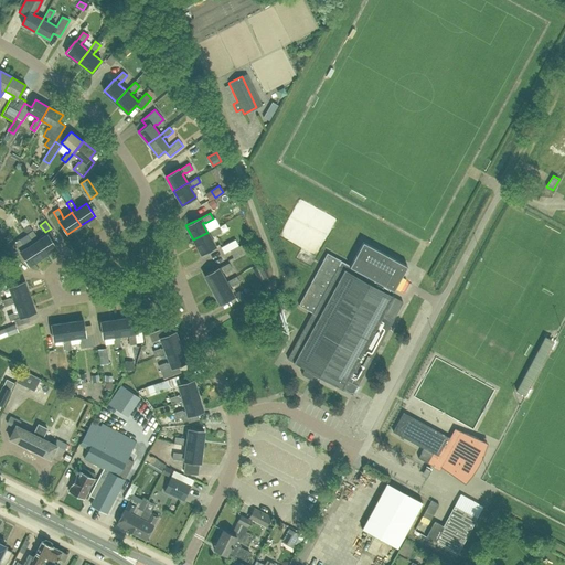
[(213,236),(221,232),(217,227),(208,233),(206,233),(193,240),(202,254),(215,247),(210,237),(213,235),(213,236)]
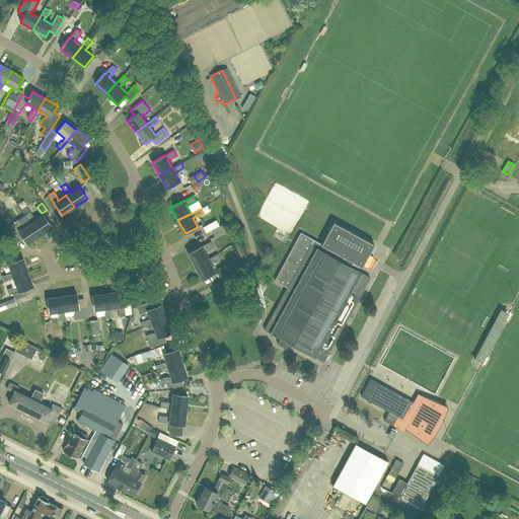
[(29,212),(25,215),(30,223),(30,224),(39,235),(52,227),(44,215),(34,221),(32,218),(33,218),(29,212)]
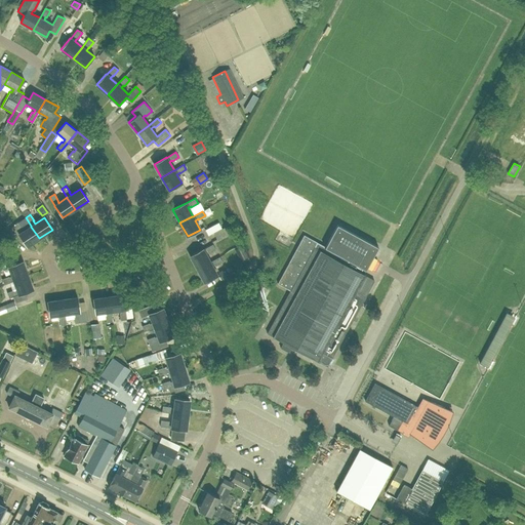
[(13,226),(18,234),(18,235),(27,246),(39,238),(31,227),(31,226),(23,231),(22,229),(22,228),(18,223),(13,226)]
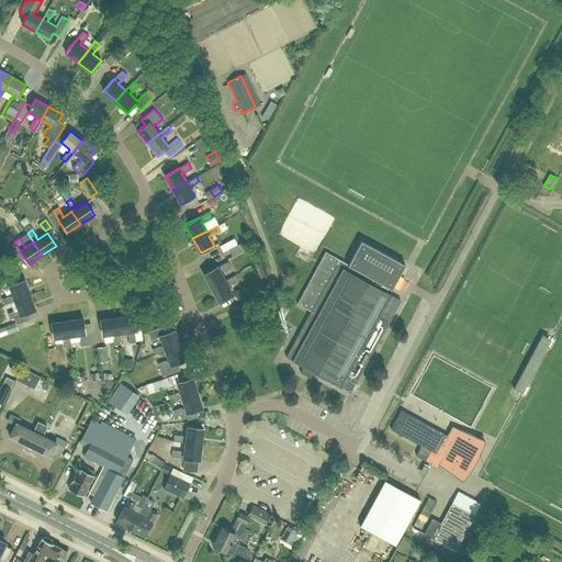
[(236,245),(234,239),(220,246),(223,251),(236,245)]
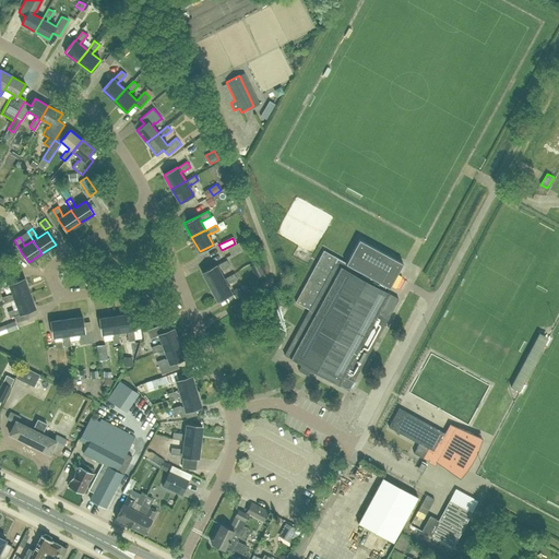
[(346,263),(337,259),(323,250),(295,302),(309,309),(284,355),(301,365),(298,370),(307,376),(310,369),(348,390),(399,299),(389,294),(390,293),(387,292),(403,263),(359,239),(346,263)]
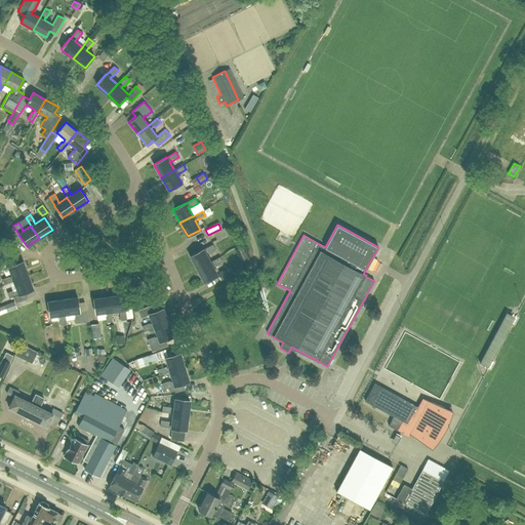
[(190,255),(197,270),(210,263),(205,254),(208,252),(208,253),(215,249),(212,244),(203,249),(190,255)]
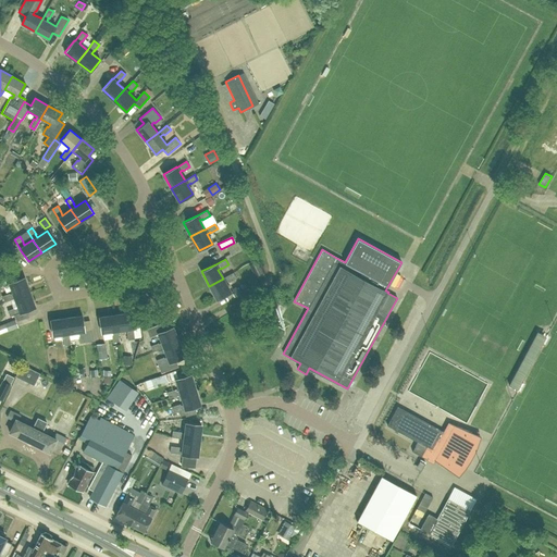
[(250,265),(256,276),(263,272),(258,261),(250,265)]
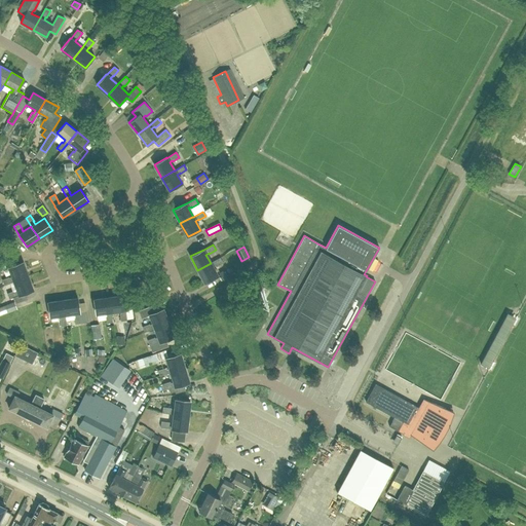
[(395,248),(388,260),(395,263),(401,251),(395,248)]
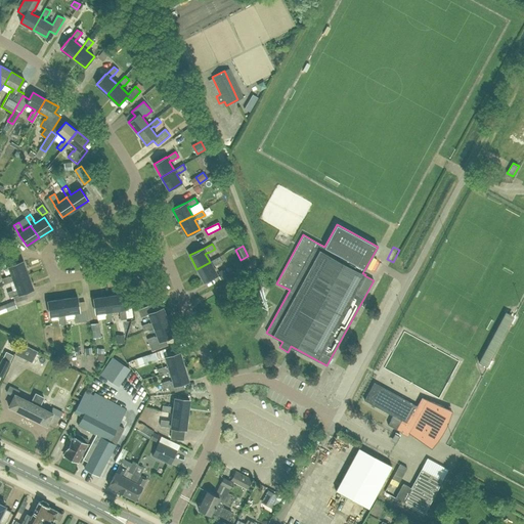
[(215,265),(222,262),(219,257),(210,262),(197,269),(204,282),(217,275),(212,266),(215,264),(215,265)]
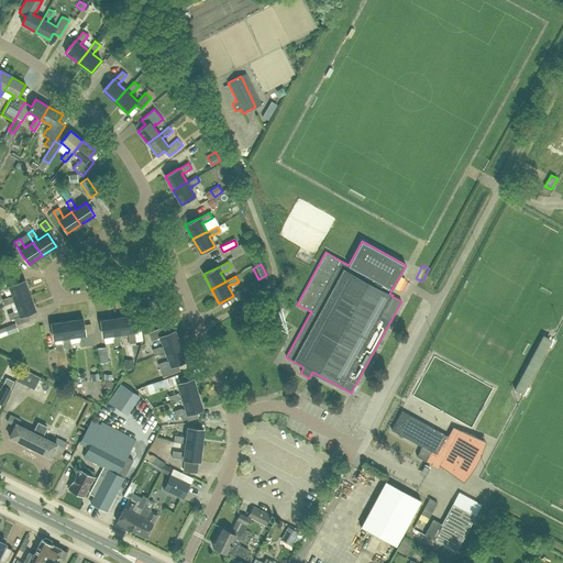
[(9,286),(13,296),(10,298),(9,297),(2,299),(4,305),(14,301),(15,301),(30,296),(23,280),(9,286)]
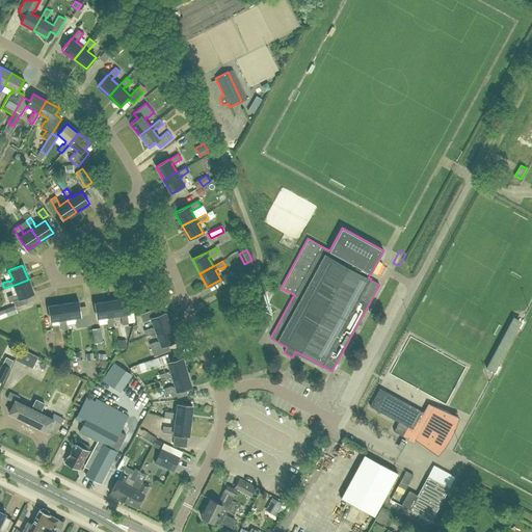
[(232,271),(222,276),(227,284),(236,278),(232,271)]
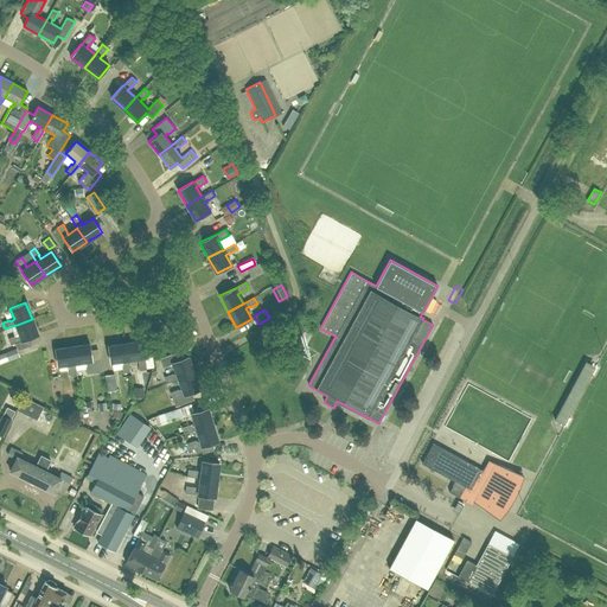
[(16,325),(20,336),(17,337),(16,336),(8,338),(11,345),(14,343),(17,347),(18,350),(32,345),(30,338),(38,336),(32,319),(17,325),(16,325)]
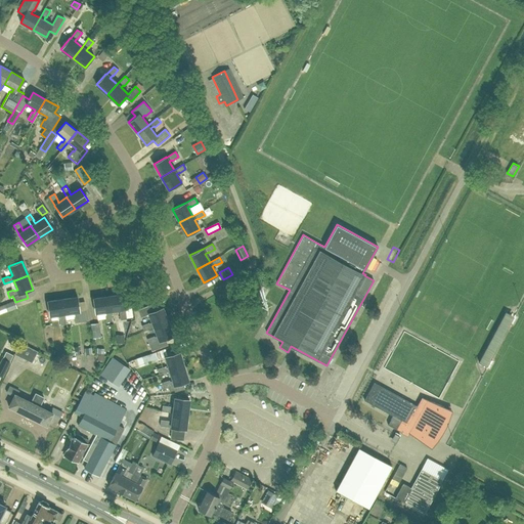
[(239,293),(235,287),(231,289),(234,296),(239,293)]
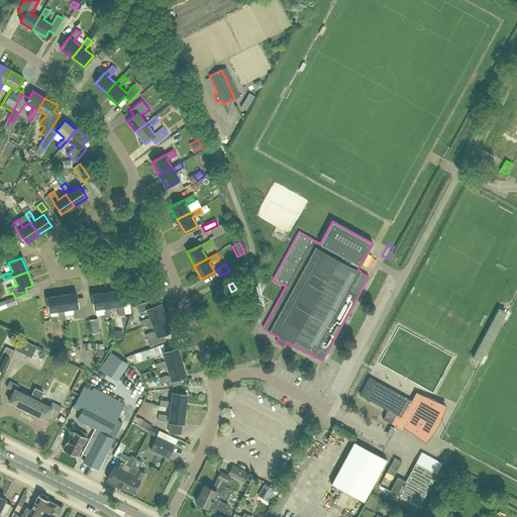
[(257,297),(261,292),(251,287),(248,292),(257,297)]
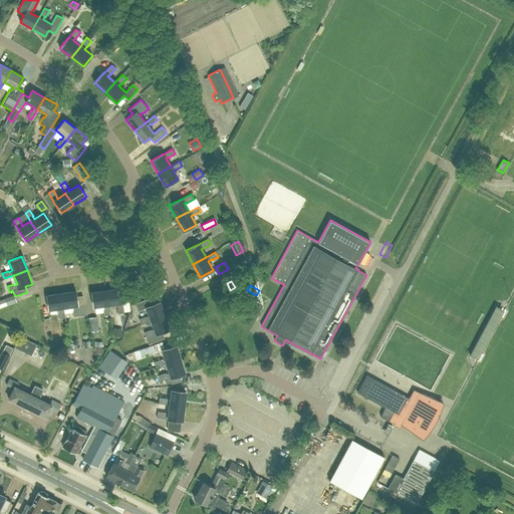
[(108,304),(108,305),(117,303),(117,306),(118,313),(123,312),(122,302),(120,288),(106,290),(108,304)]
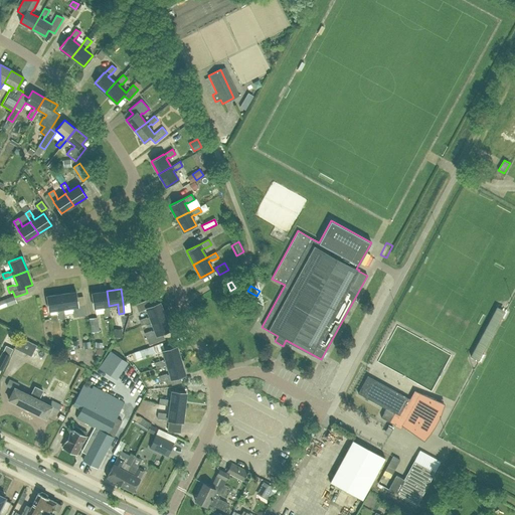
[(104,309),(105,316),(110,315),(109,306),(109,305),(107,291),(92,294),(94,308),(104,306),(104,309)]
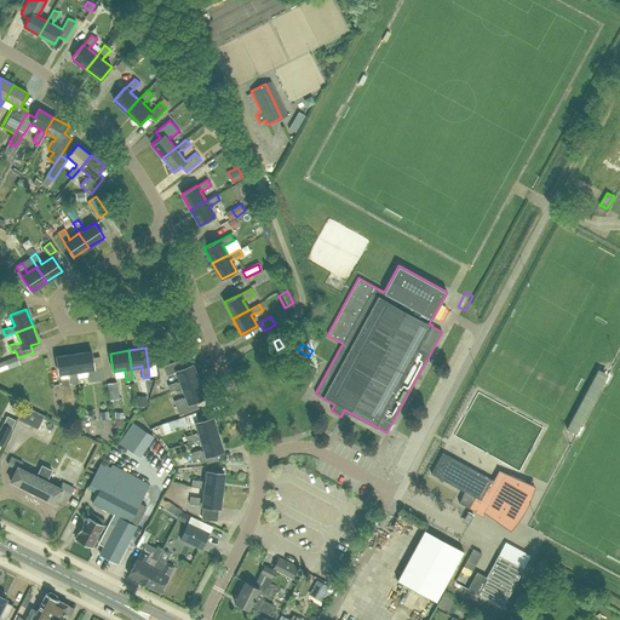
[(89,382),(102,379),(101,367),(93,368),(91,351),(74,354),(76,371),(87,369),(89,373),(87,373),(89,382)]
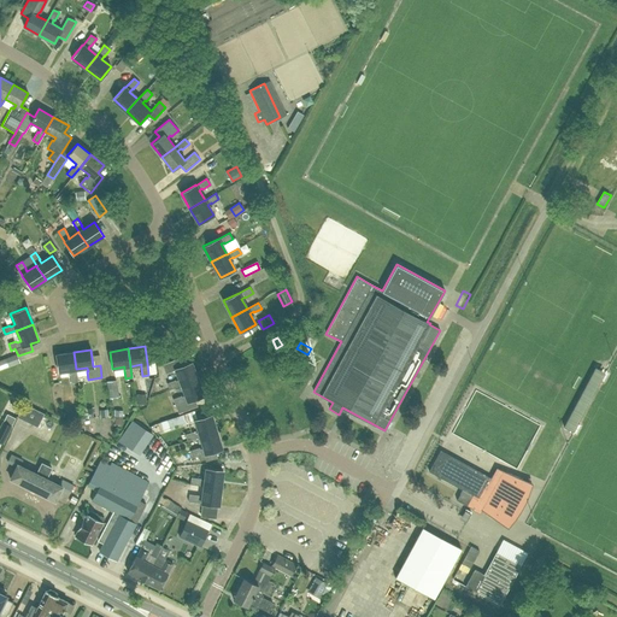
[(77,381),(76,369),(74,352),(56,354),(58,372),(70,370),(71,374),(70,374),(71,382),(77,381)]
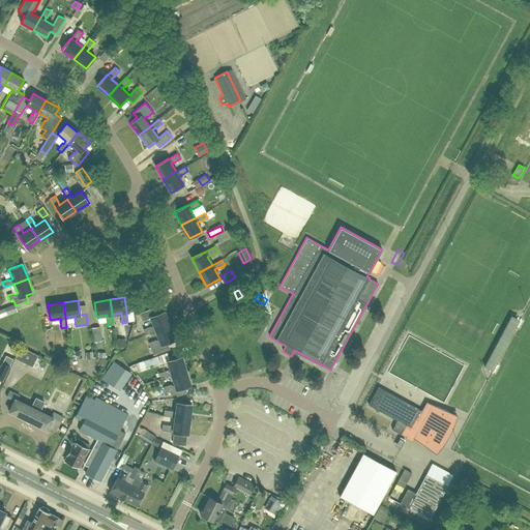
[(15,303),(4,307),(7,315),(7,316),(18,312),(16,307),(16,305),(15,303)]
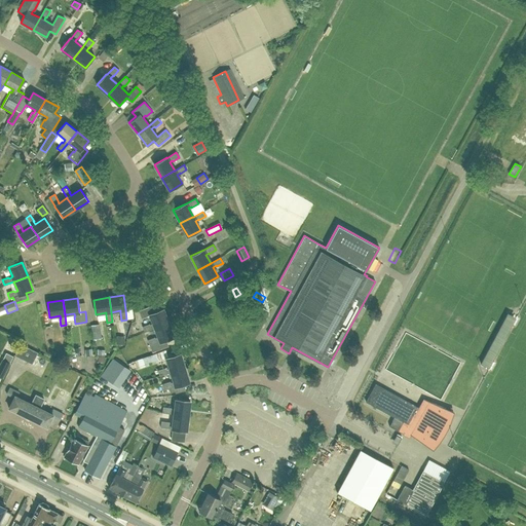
[(156,311),(153,304),(138,310),(141,318),(149,315),(153,324),(150,325),(149,324),(142,327),(144,332),(154,328),(155,328),(168,323),(162,308),(156,311)]
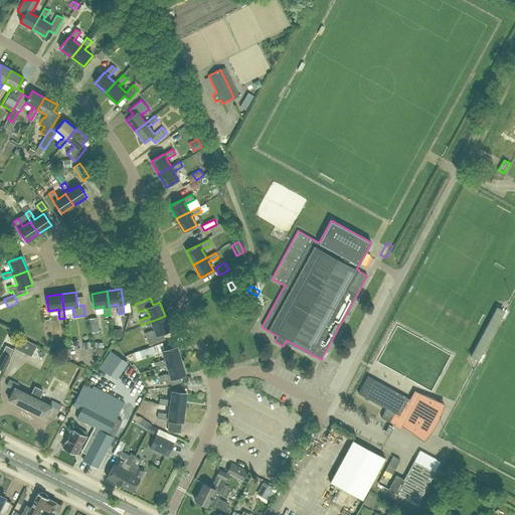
[(485,356),(483,354),(502,318),(505,319),(509,312),(506,311),(506,310),(503,308),(503,310),(497,307),(471,357),(482,362),(485,356)]
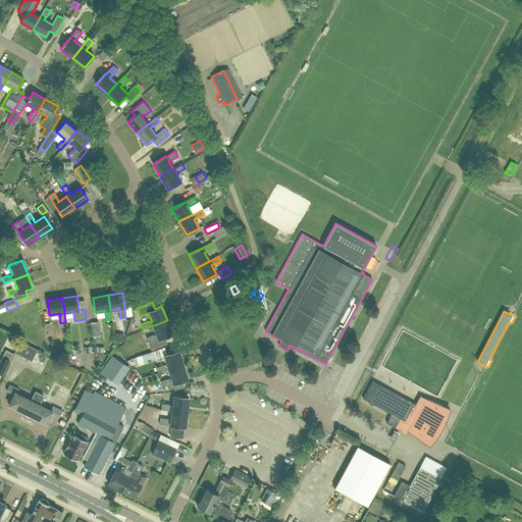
[(166,344),(164,337),(172,334),(167,320),(154,325),(153,325),(157,334),(154,335),(153,334),(146,337),(151,350),(166,344)]
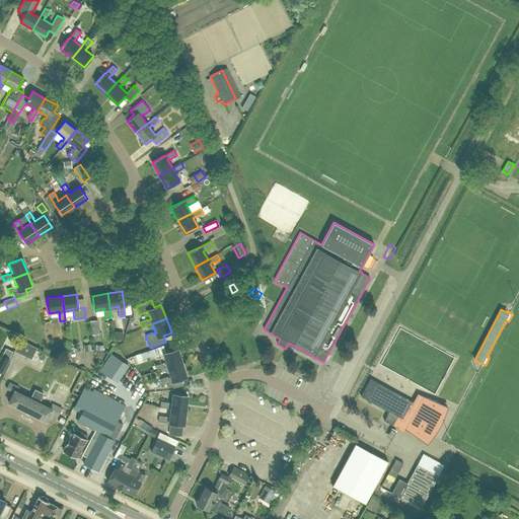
[(91,336),(100,334),(98,320),(89,321),(91,336)]
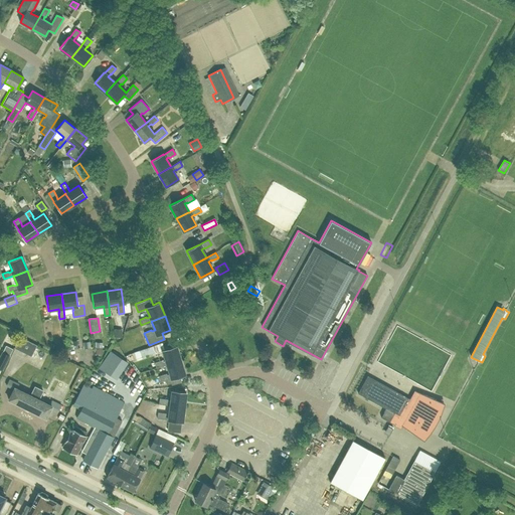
[(31,356),(36,345),(19,337),(14,348),(31,356)]
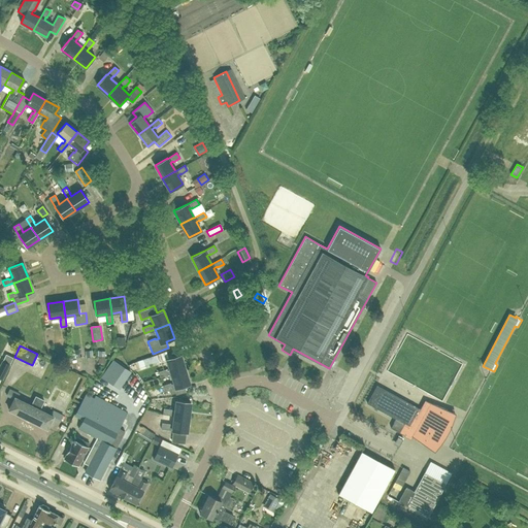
[(6,354),(2,361),(9,365),(13,358),(6,354)]
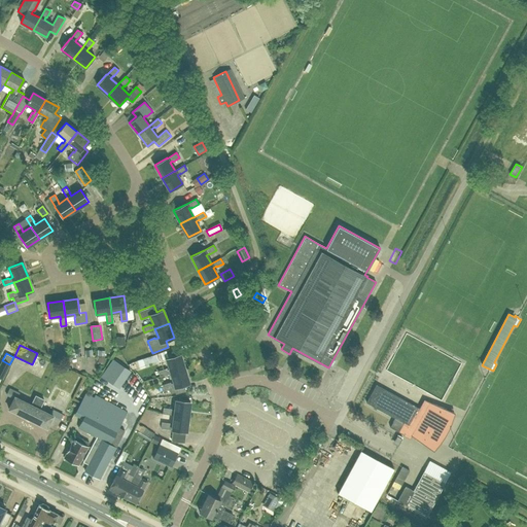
[(140,369),(149,365),(149,364),(157,361),(155,354),(137,360),(140,369)]
